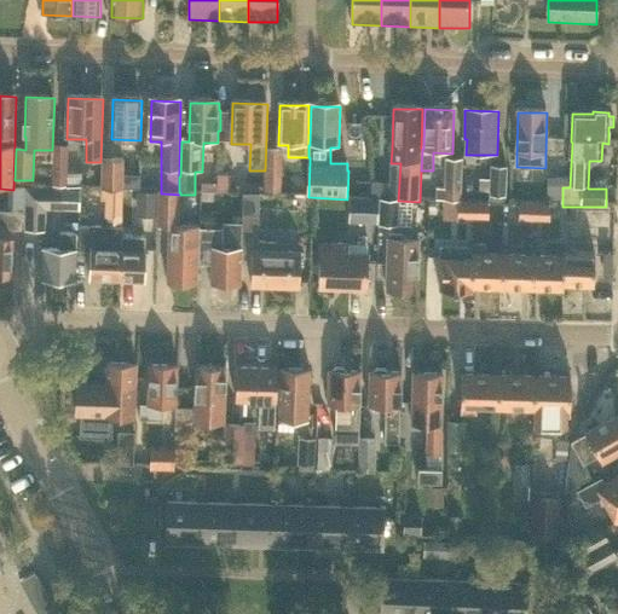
[(68,149),(55,148),(53,187),(67,189),(68,149)]
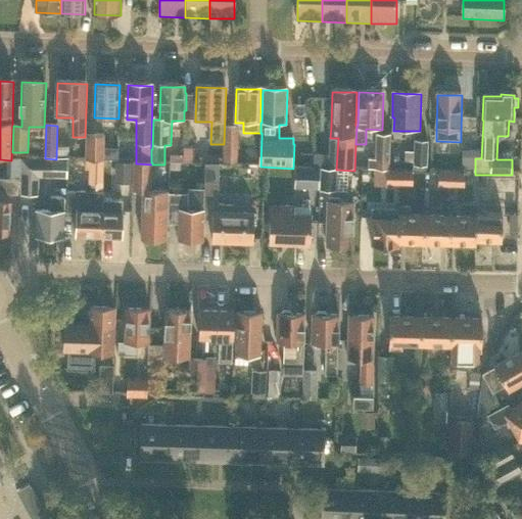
[(226,130),(225,166),(237,166),(237,157),(238,131),(226,130)]
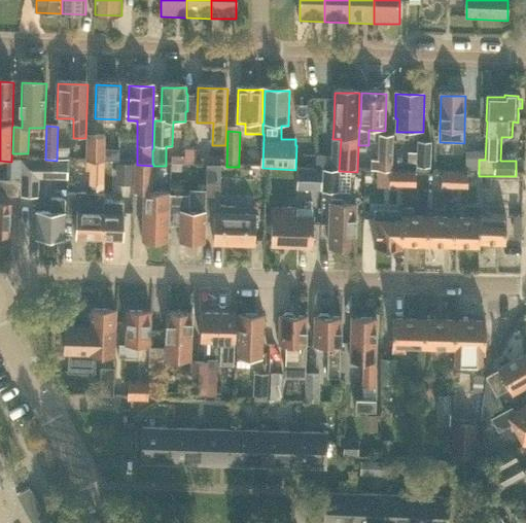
[(105,137),(88,137),(88,163),(105,163),(105,137)]
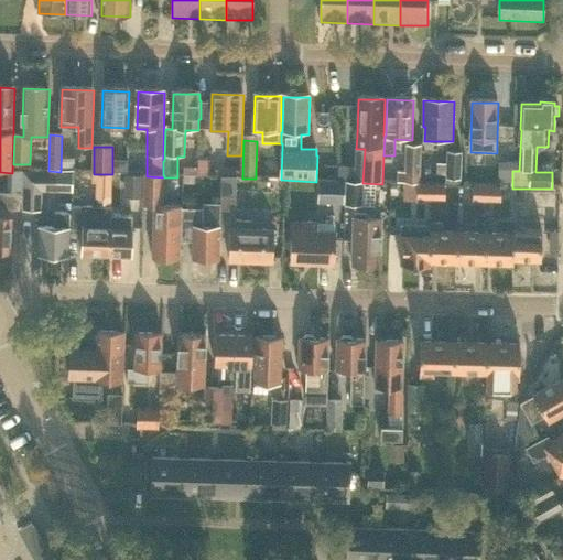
[(407,174),(400,173),(400,184),(420,185),(421,148),(407,147),(407,174)]
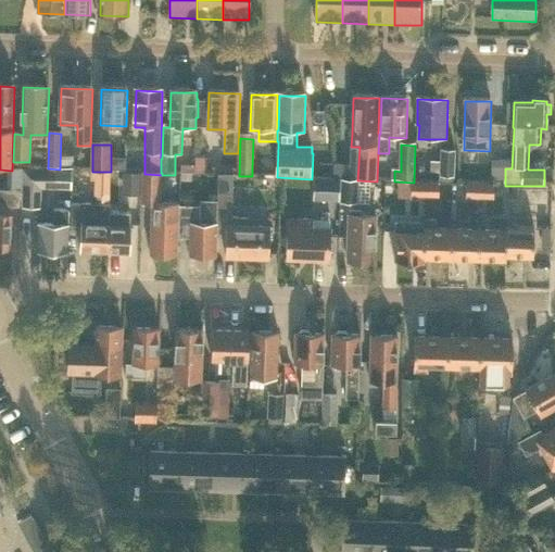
[(442,152),(441,163),(431,163),(431,174),(441,174),(441,184),(454,185),(455,152),(442,152)]
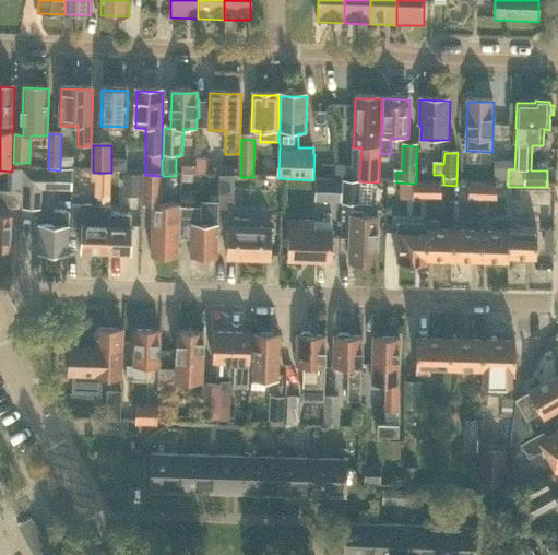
[(197,168),(197,176),(210,176),(210,161),(198,160),(197,168)]
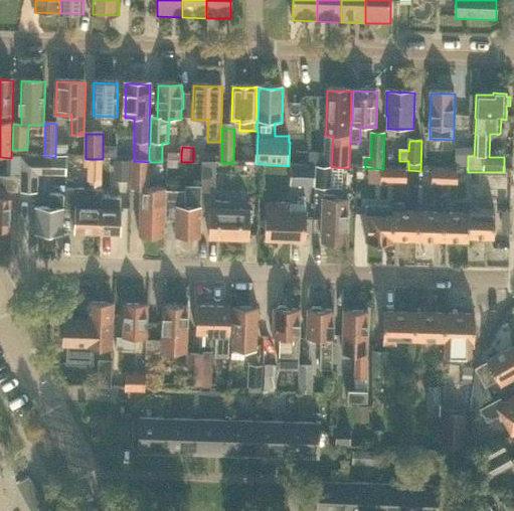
[(468,156),(456,156),(456,168),(468,168),(468,156)]
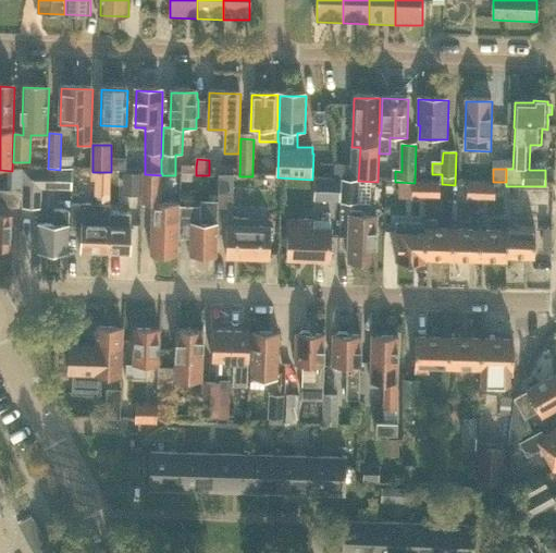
[(41,211),(41,192),(58,192),(58,171),(23,171),(22,211),(41,211)]
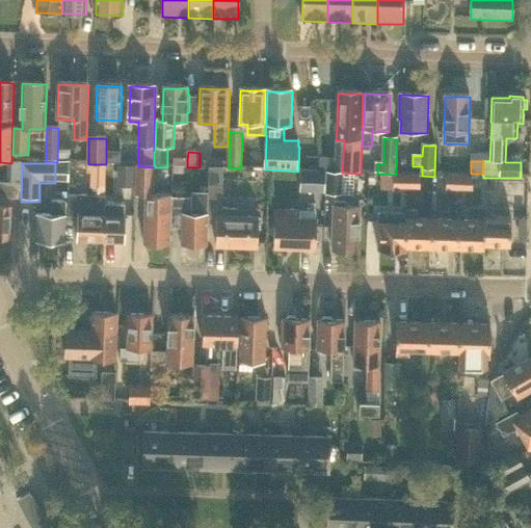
[(171,196),(154,195),(155,167),(138,166),(137,166),(136,196),(145,196),(144,245),(169,246),(170,230),(171,199),(171,196)]
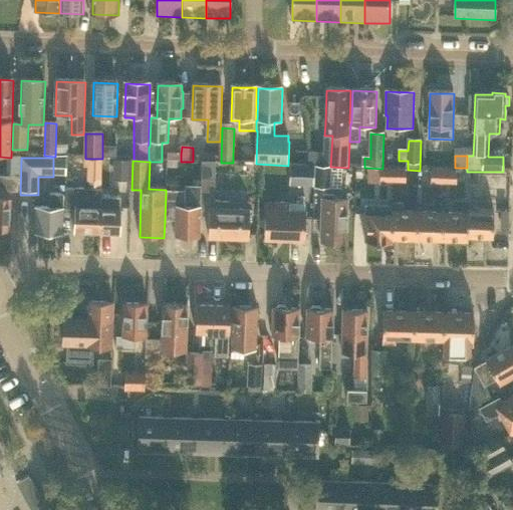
[(114,162),(113,182),(130,182),(131,163),(114,162)]
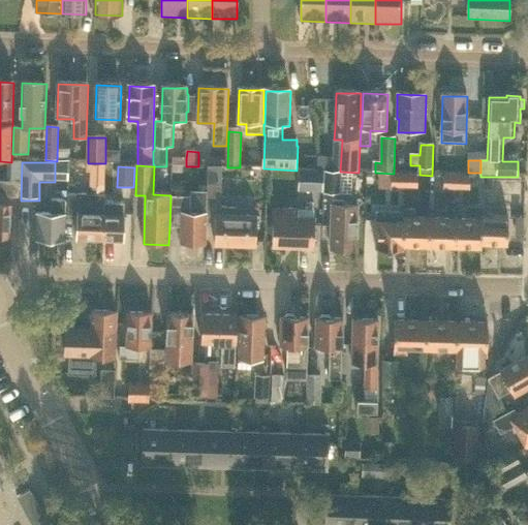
[(324,173),(300,172),(299,192),(323,193),(324,173)]
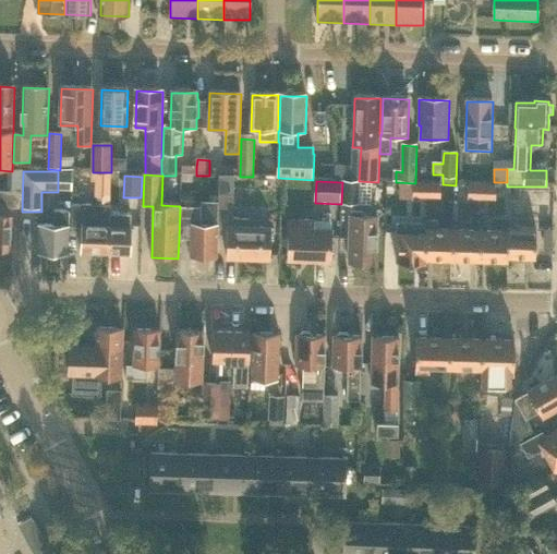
[(359,182),(343,182),(342,206),(358,206),(359,182)]
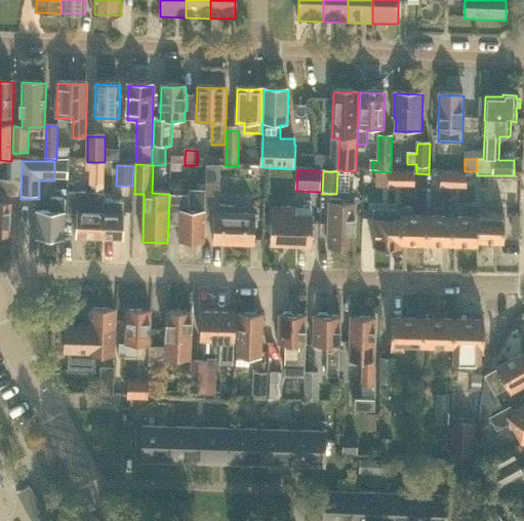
[(389,173),(389,187),(401,187),(402,173),(389,173)]
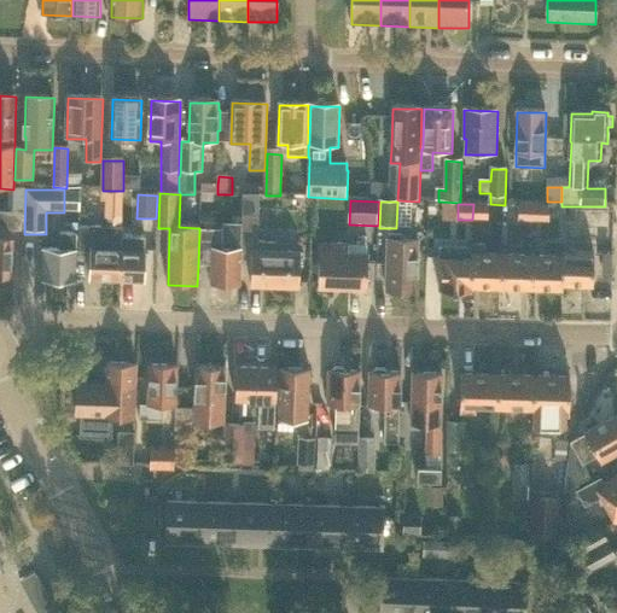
[(489,220),(489,204),(473,204),(472,220),(489,220)]
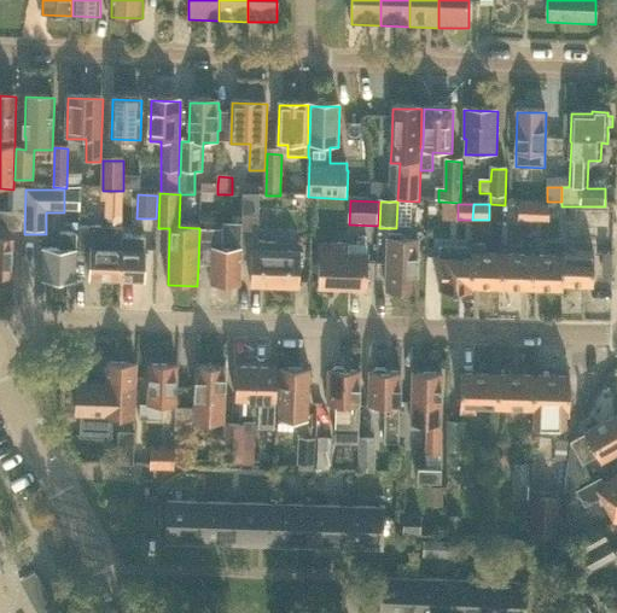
[(518,221),(534,222),(534,206),(519,205),(518,221)]
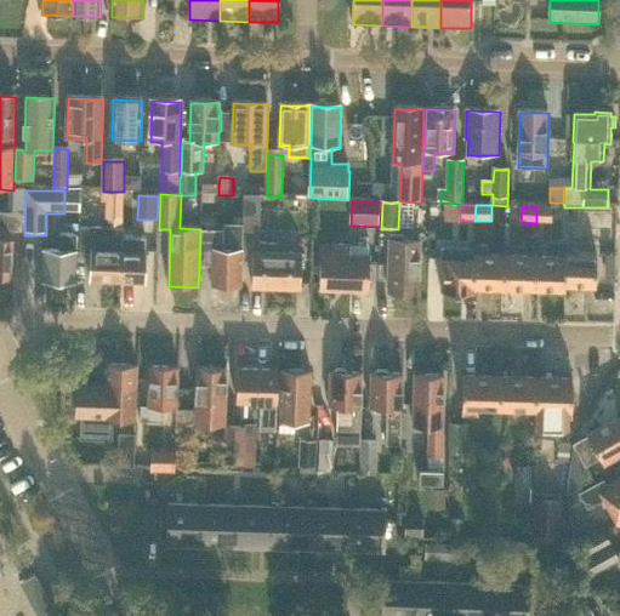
[(536,207),(536,223),(552,223),(552,207),(536,207)]
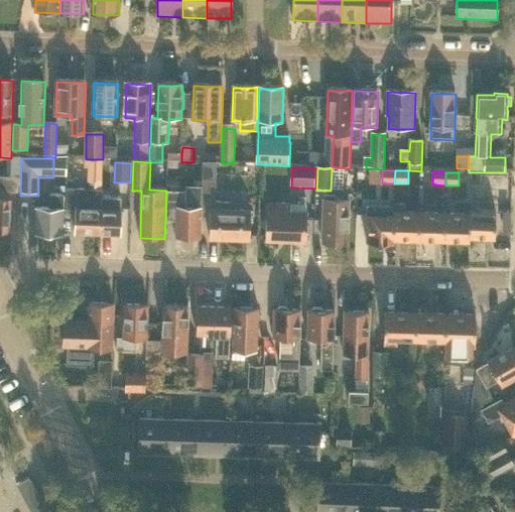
[(498,173),(485,173),(484,186),(497,186),(498,173)]
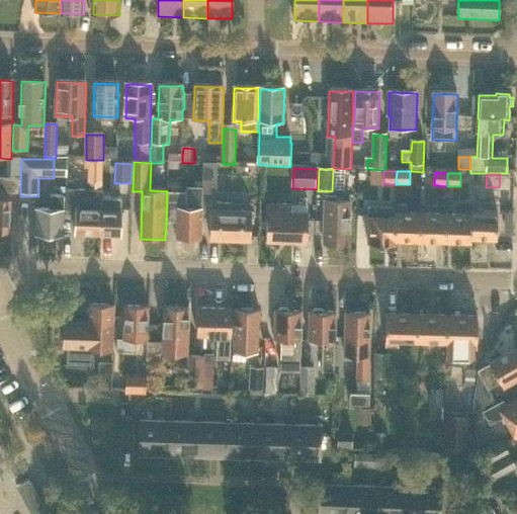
[(11,201),(10,201),(11,194),(19,194),(19,180),(0,178),(0,234),(10,235),(11,201)]
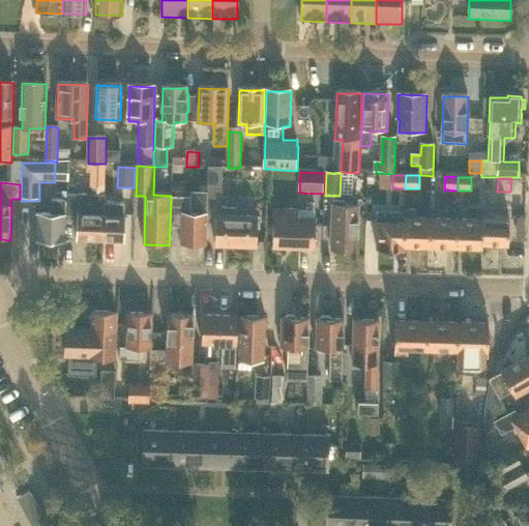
[(207,217),(216,217),(215,246),(257,249),(258,220),(237,218),(238,209),(222,209),(223,186),(208,186),(207,217)]
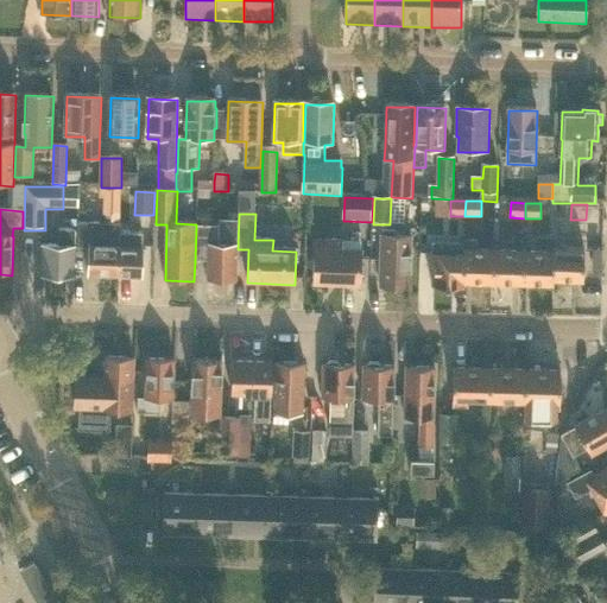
[(111,226),(92,224),(90,246),(89,246),(89,278),(119,279),(120,247),(109,247),(111,226)]
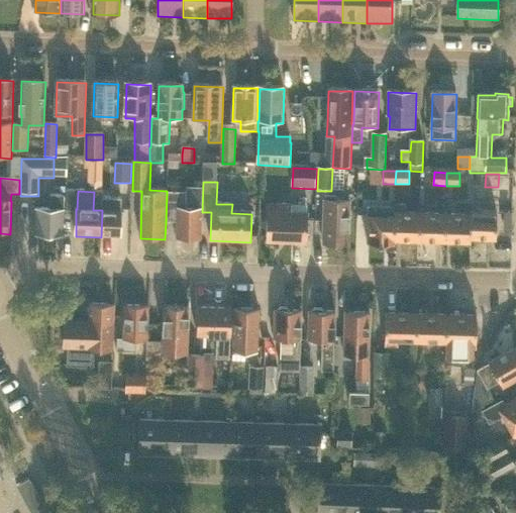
[(167,193),(166,223),(177,223),(177,239),(201,240),(202,209),(186,209),(186,193),(167,193)]
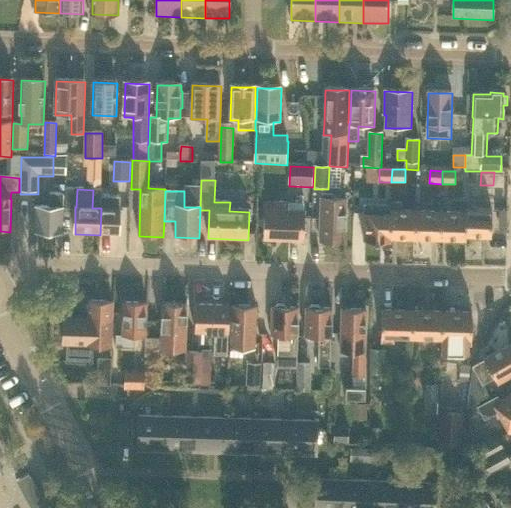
[(64,209),(63,209),(64,204),(64,195),(51,195),(50,209),(36,208),(35,233),(63,234),(64,209)]
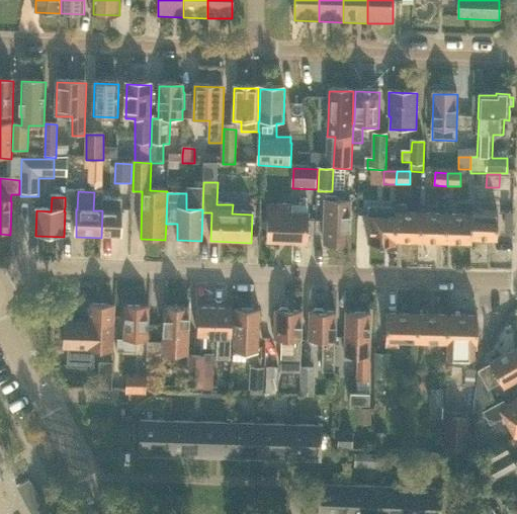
[(326,202),(324,245),(349,246),(351,203),(338,202),(338,198),(326,197),(326,202)]
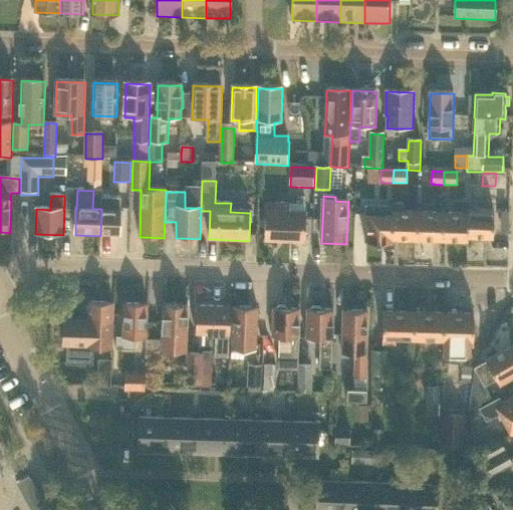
[(119,236),(121,199),(110,199),(110,210),(101,209),(100,236),(119,236)]
